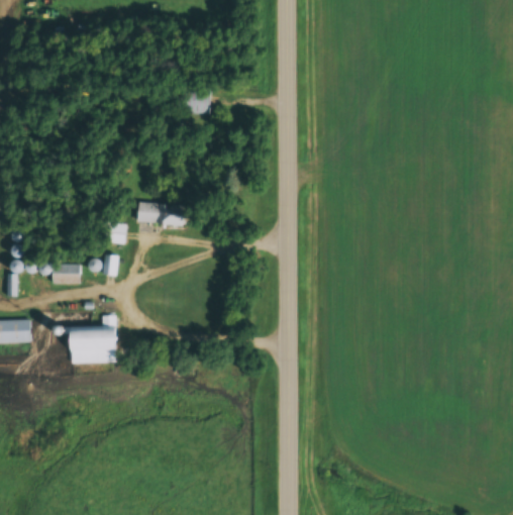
[(138,223),(183,226),(184,207),(140,204),(138,223)]
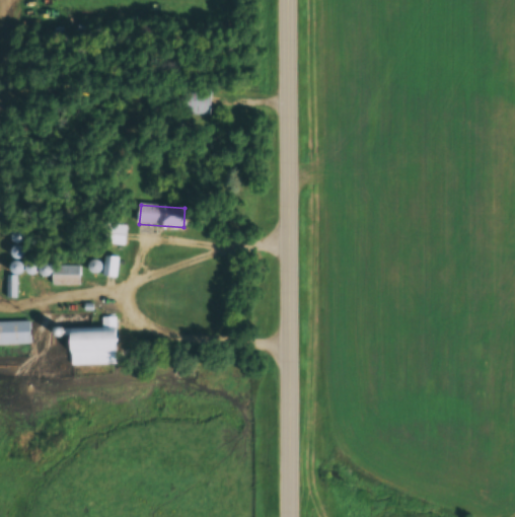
[(128,245),(129,225),(108,224),(107,244),(128,245)]
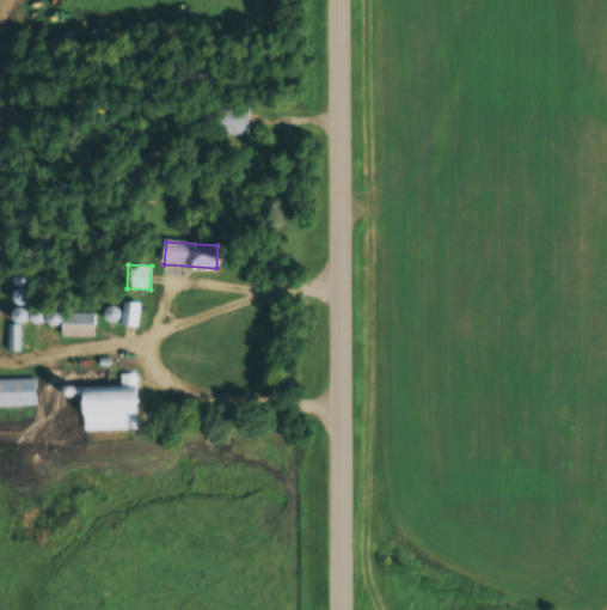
[(143,305),(128,302),(123,324),(139,327),(143,305)]
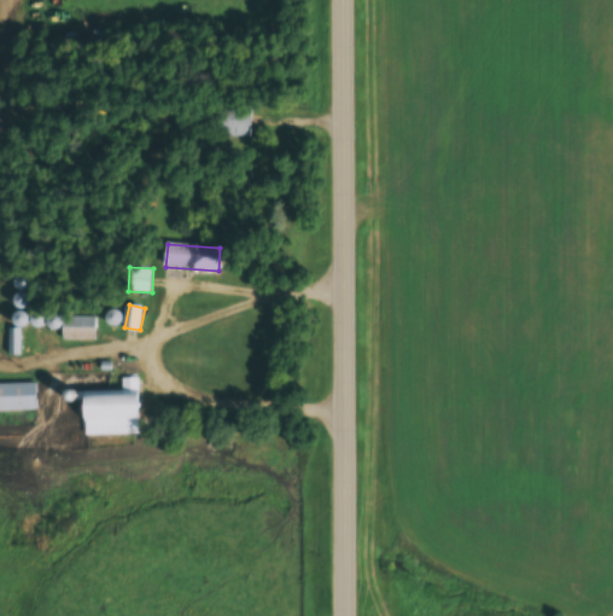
[(62,313),(31,312),(31,327),(62,329),(62,313)]
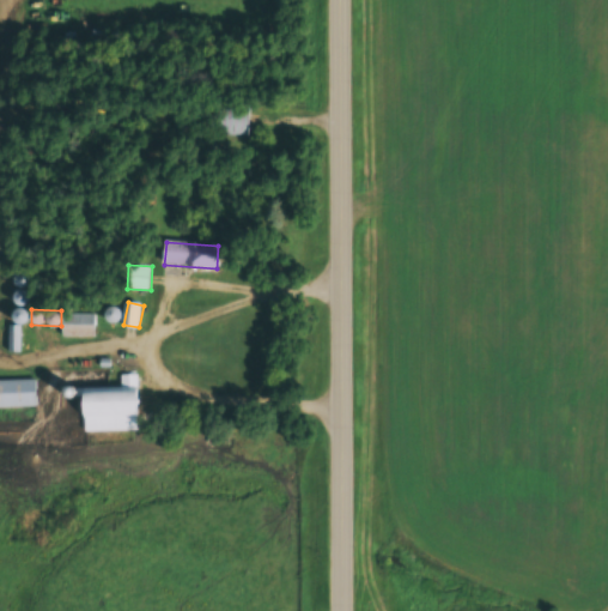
[(12,351),(22,351),(22,310),(12,310),(12,351)]
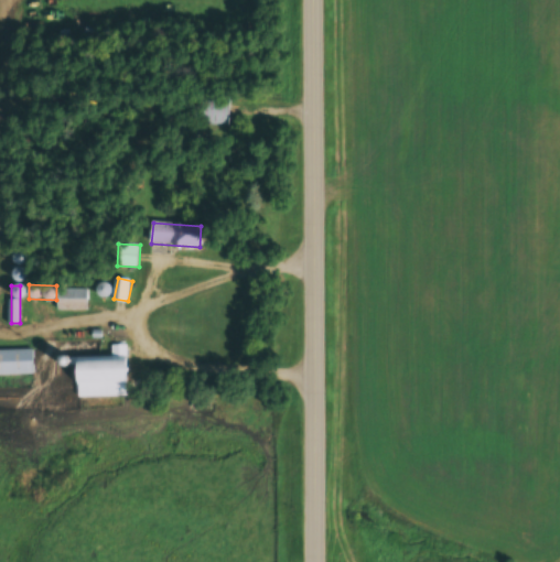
[(0,349),(0,375),(34,375),(34,349),(0,349)]
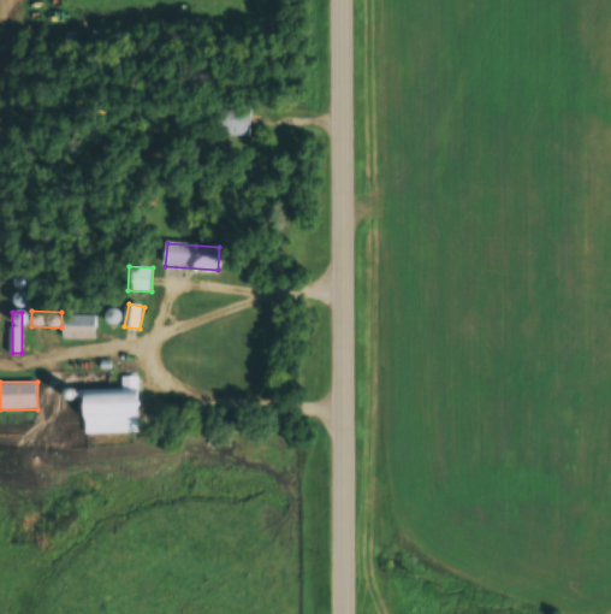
[(141,434),(140,389),(82,390),(83,435),(141,434)]
